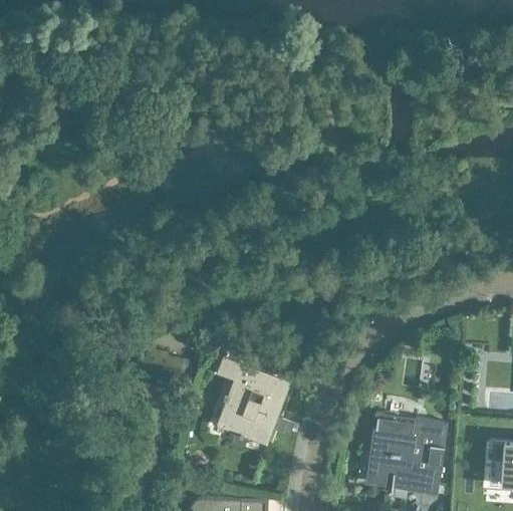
[(458,331),(457,320),(445,321),(446,332),(458,331)]
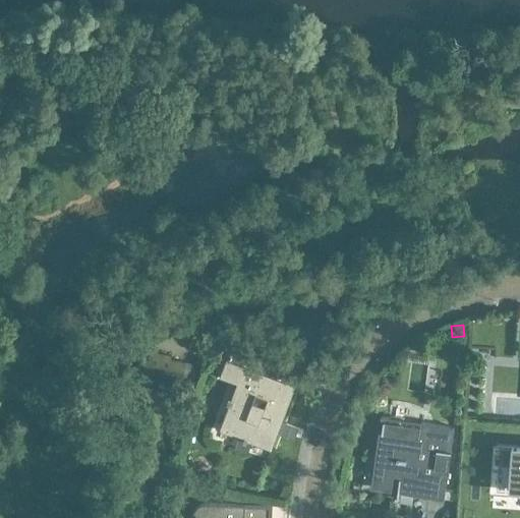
[(311,395),(316,383),(232,351),(228,363),(227,363),(221,380),(238,386),(231,403),(228,402),(227,405),(230,407),(221,433),(244,442),(243,444),(246,445),(247,443),(271,452),(271,450),(271,449),(293,390),(293,391),(294,389),(311,395)]
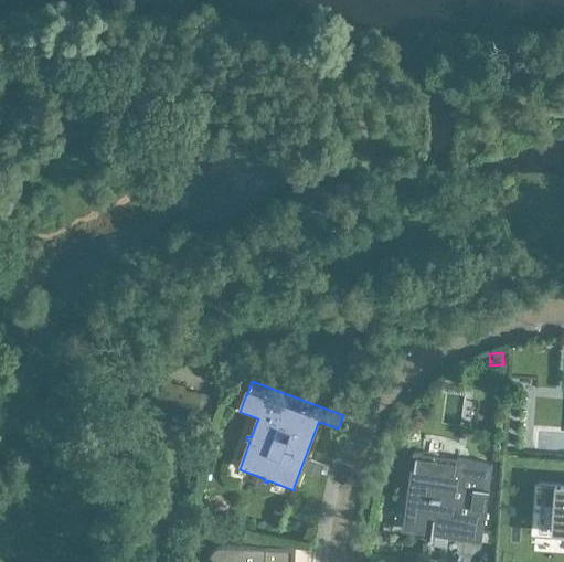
[(199,416),(204,400),(188,394),(190,391),(184,389),(183,393),(166,388),(161,404),(199,416)]
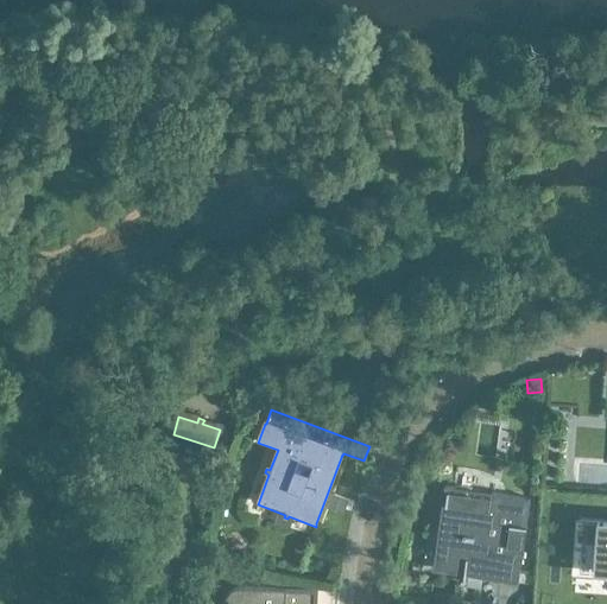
[(448,494),(446,508),(437,568),(465,572),(463,578),(503,583),(504,578),(519,580),(530,501),(491,496),(491,500),(448,494)]
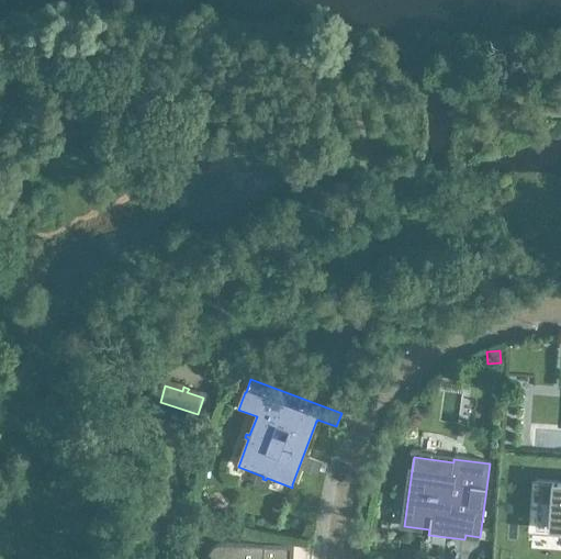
[(526,458),(507,457),(506,470),(526,471),(526,458)]
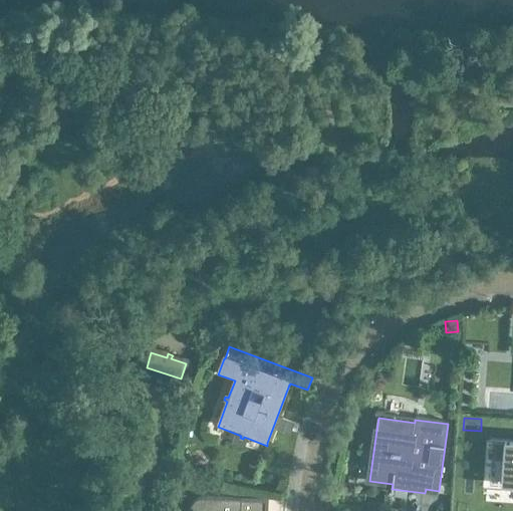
[(512,442),(489,441),(487,477),(511,478),(510,490),(512,490),(512,442)]
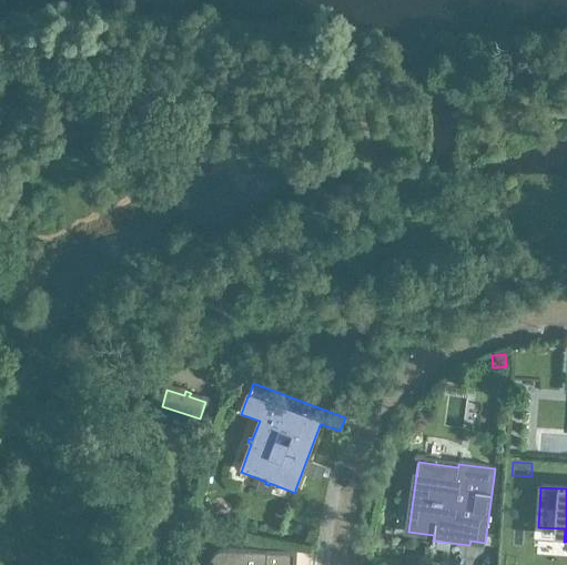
[(293,564),(294,555),(223,552),(221,552),(219,553),(216,554),(215,554),(214,555),(213,557),(212,558),(211,560),(211,562),(213,563),(213,564),(293,564)]
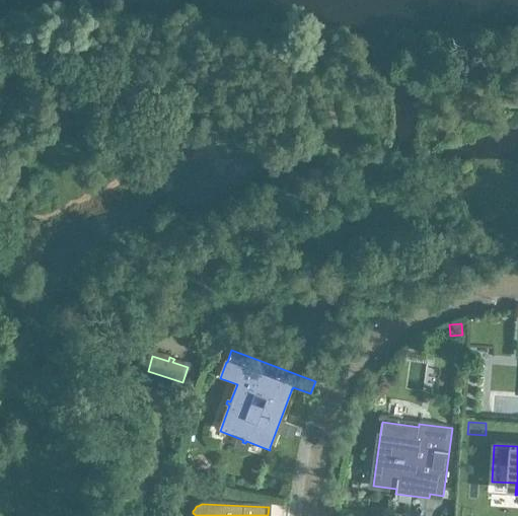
All buildings are outlined.
